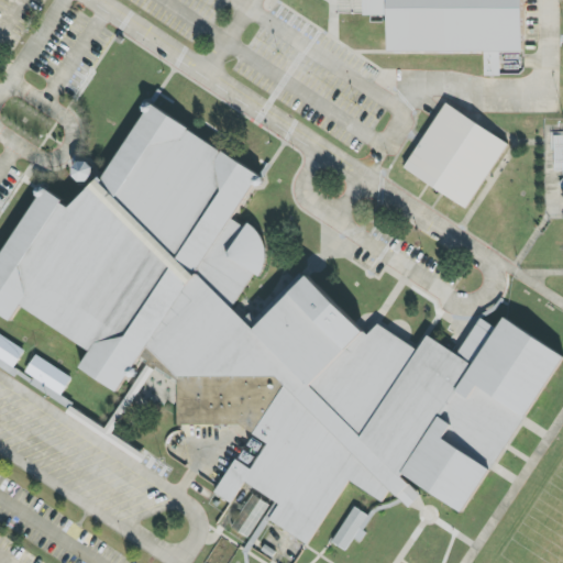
[(393,53),(485,52),(485,76),(525,75),(523,0),(367,0),(368,17),(392,17),(393,53)]
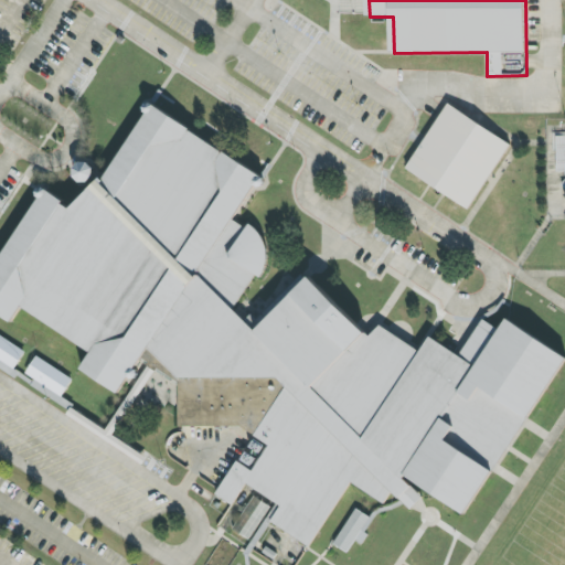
[(510,144),(447,104),(406,170),(469,210),(510,144)]
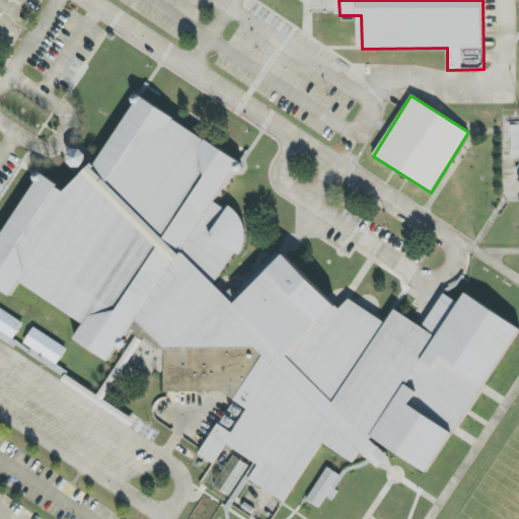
[(351,463),(321,443),(283,503),(247,479),(255,465),(225,445),(212,464),(197,455),(217,424),(231,433),(245,410),(219,391),(162,391),(162,347),(135,319),(107,362),(73,340),(82,324),(18,282),(9,297),(0,291),(0,235),(41,173),(58,187),(57,188),(64,193),(92,164),(93,166),(139,96),(240,163),(214,202),(225,210),(228,206),(234,209),(239,215),(243,223),(244,230),(244,238),(242,245),(240,251),(237,255),(233,251),(212,283),(223,294),(229,288),(233,292),(275,249),(280,256),(283,254),(337,308),(348,298),(384,323),(393,309),(419,326),(442,293),(457,303),(463,293),(518,329),(518,331),(425,474),(370,438),(369,440),(386,457),(375,469),(358,451),(351,463)]
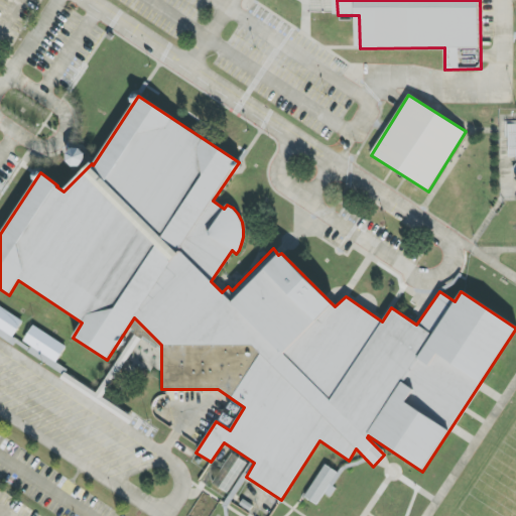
[(85,165),(85,149),(70,149),(70,165),(85,165)]
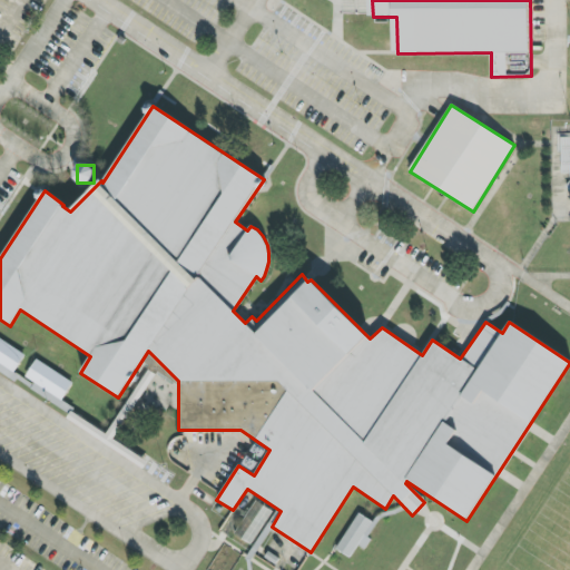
[(18,375),(15,373),(27,354),(0,337),(0,371),(15,380),(18,375)]
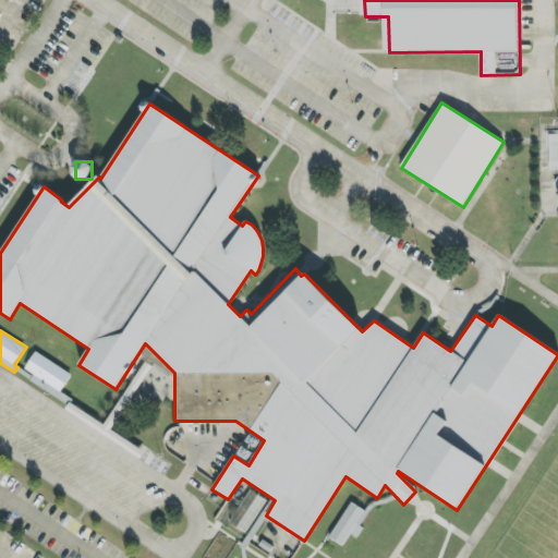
[(62,391),(72,375),(37,352),(26,370),(62,391)]
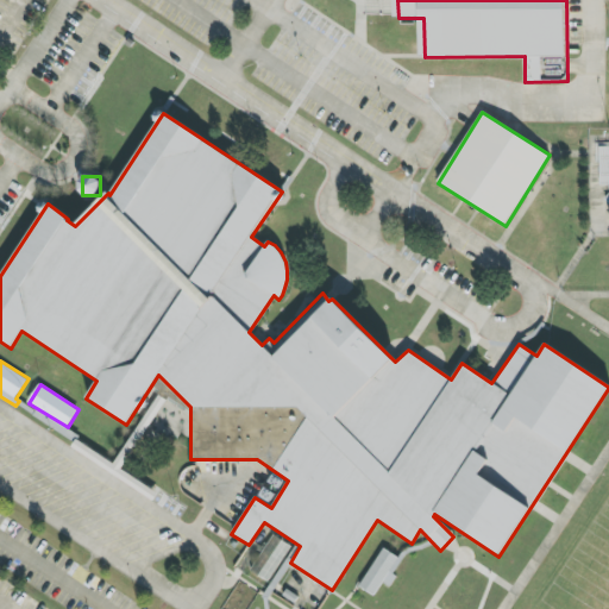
[(269,583),(293,546),(274,534),(251,571),(269,583)]
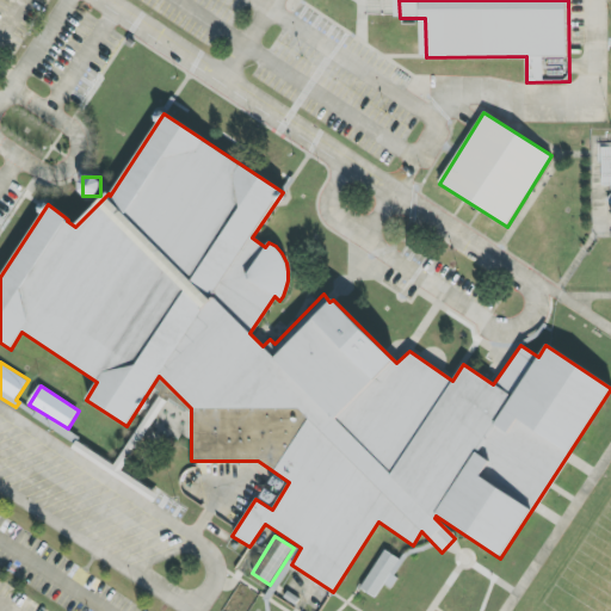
[(392,590),(399,578),(395,575),(403,562),(386,550),(360,588),(376,598),(384,585),(392,590)]
